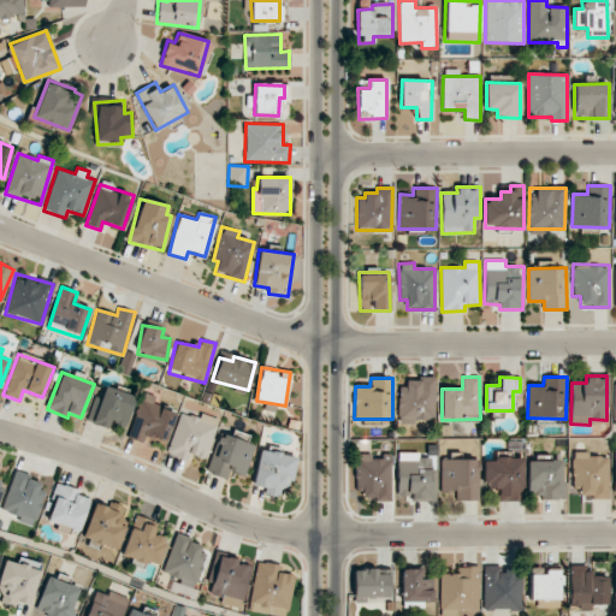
[(398,424),(434,424),(436,381),(400,380),(398,424)]
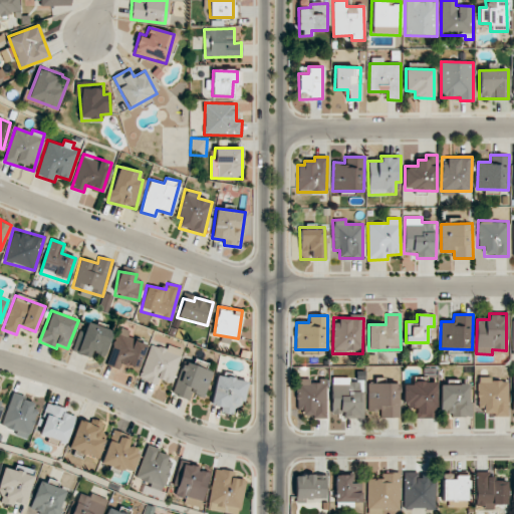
[(89,357),(90,353),(104,356),(111,329),(84,323),(77,354),(89,357)]
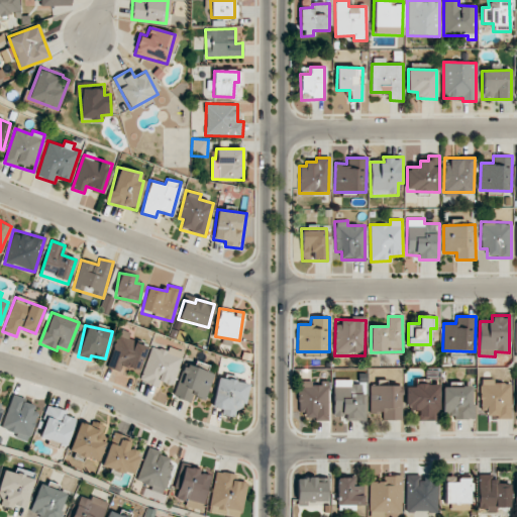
[(119,372),(122,365),(137,371),(147,346),(128,338),(130,333),(120,329),(106,367),(119,372)]
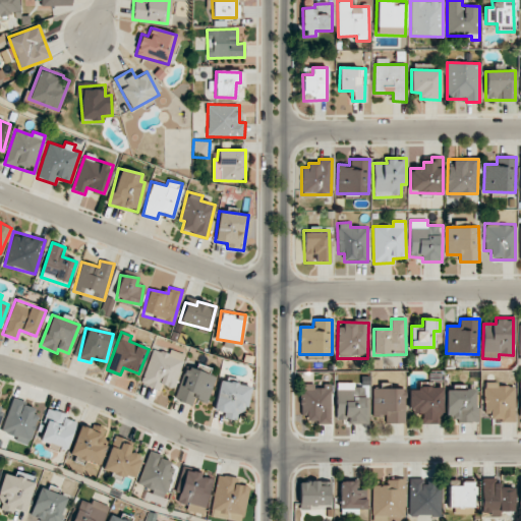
[(159,390),(161,385),(172,389),(184,354),(170,349),(168,354),(153,349),(140,383),(159,390)]
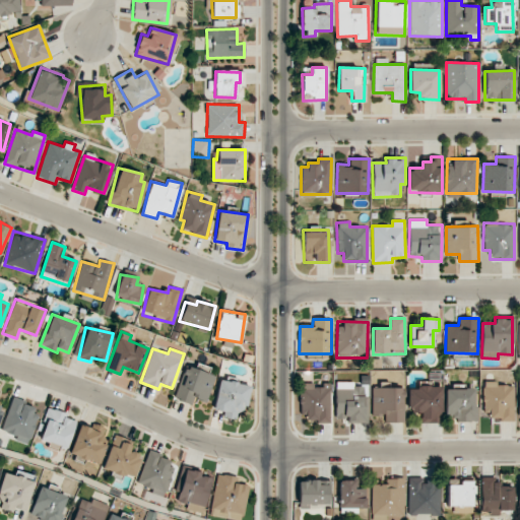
[(205,402),(215,377),(185,366),(173,397),(191,404),(194,397),(205,402)]
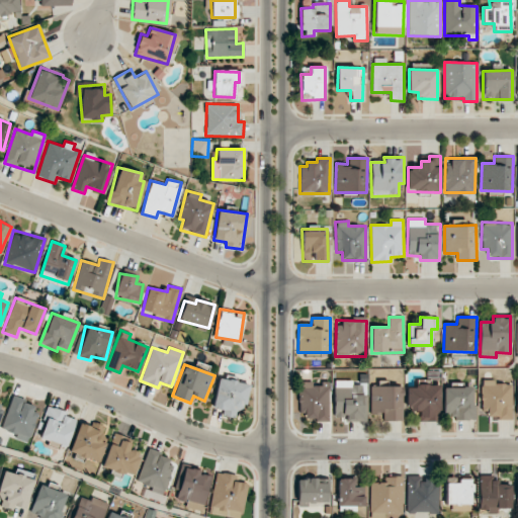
[(247,383),(219,377),(212,408),(225,410),(224,415),(240,418),(247,383)]
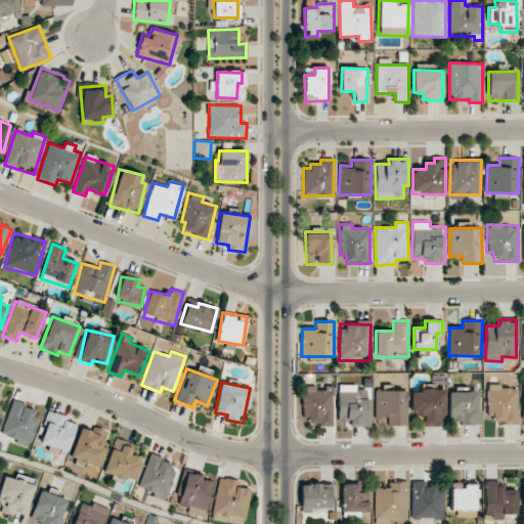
[(517,389),(499,389),(499,384),(487,385),(487,412),(493,412),(493,424),(518,424),(517,389)]
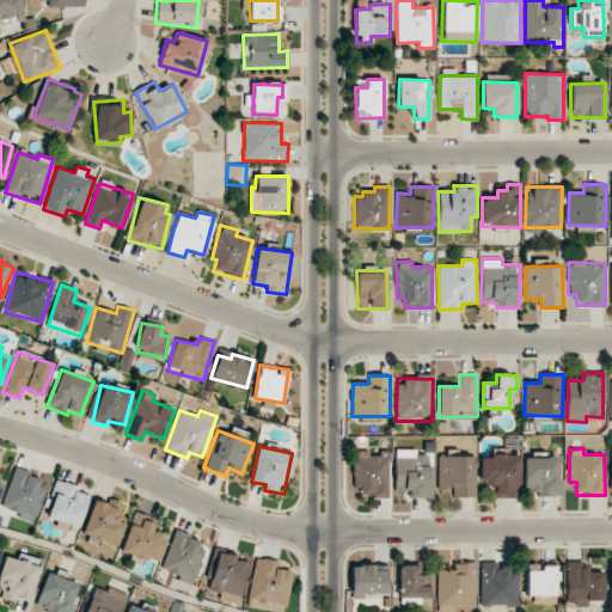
[(395,493),(410,493),(410,497),(432,497),(432,467),(428,467),(428,454),(417,454),(417,450),(395,450),(395,493)]
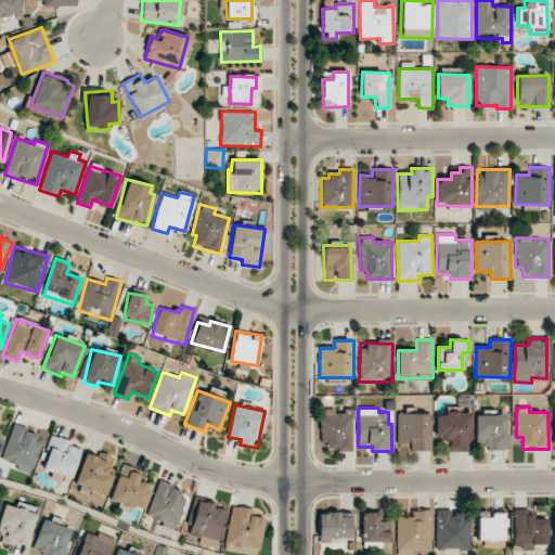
[(352,449),(351,409),(321,410),(322,450),(352,449)]
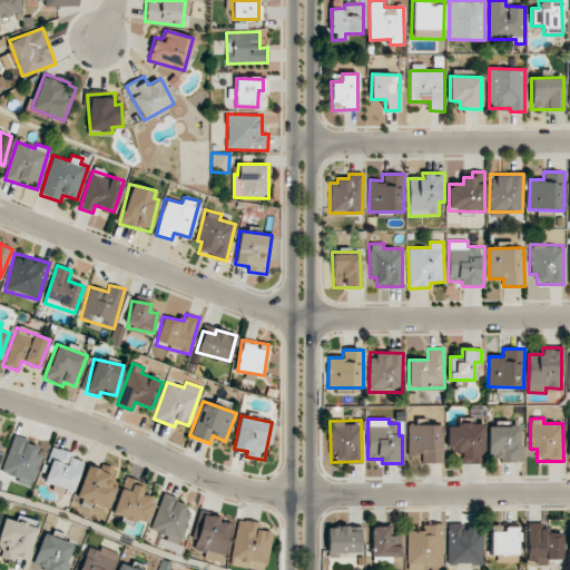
[(483,423),(458,423),(458,426),(448,428),(449,453),(462,452),(462,463),(479,463),(479,452),(484,451),(483,423)]
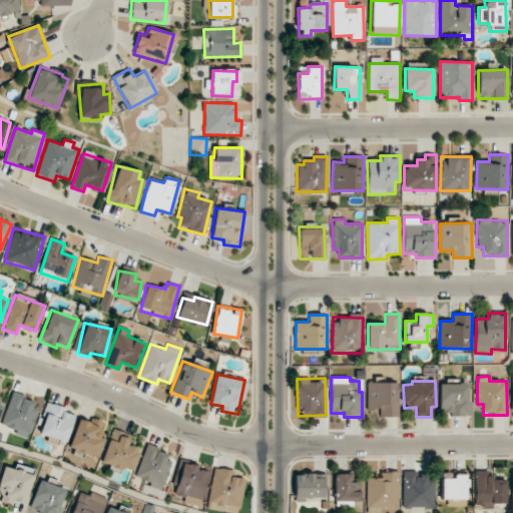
[(399,383),(367,382),(367,408),(381,409),(381,417),(399,417),(399,383)]
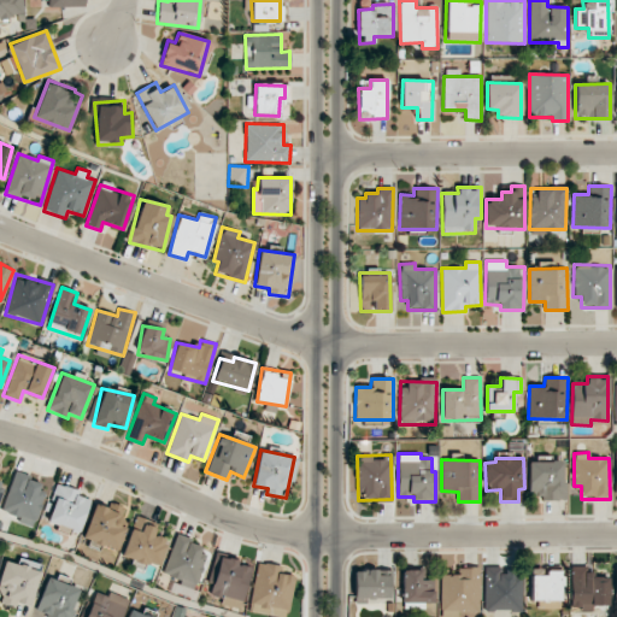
[(566,500),(566,483),(563,483),(562,462),(528,463),(529,497),(542,495),(542,501),(566,500)]
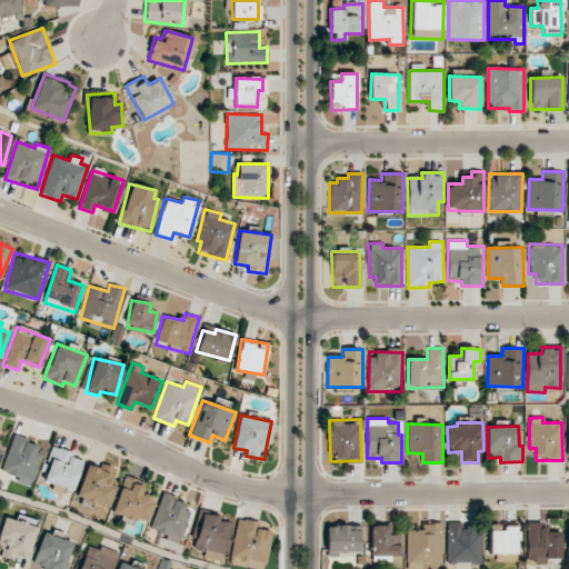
[(2,475),(33,483),(41,453),(36,452),(38,443),(12,437),(2,475)]
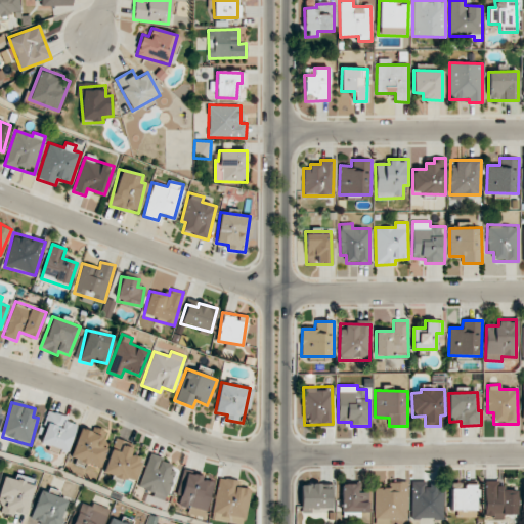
[(40,442),(67,452),(77,425),(67,421),(68,418),(48,410),(43,425),(46,426),(40,442)]
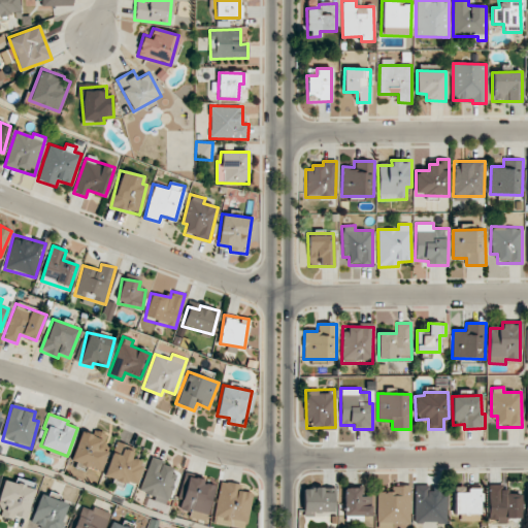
[(98,471),(109,437),(83,428),(70,461),(98,471)]
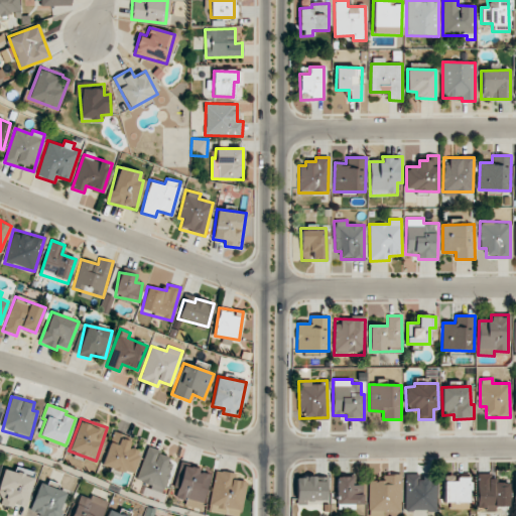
[(103,466),(133,475),(140,452),(129,448),(131,439),(113,434),(103,466)]
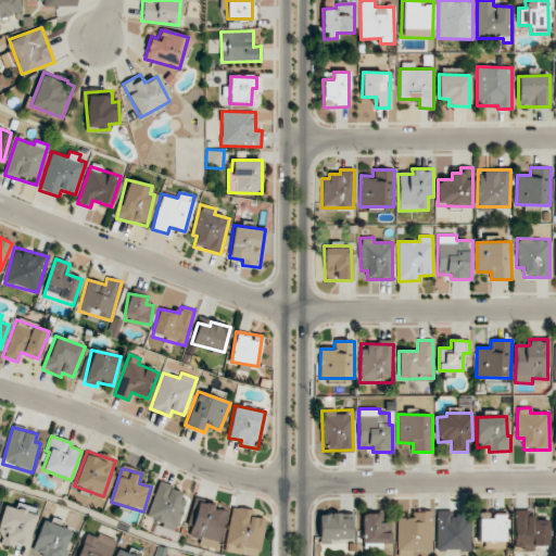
[(178,531),(184,501),(180,500),(182,489),(156,483),(149,519),(163,521),(162,528),(178,531)]
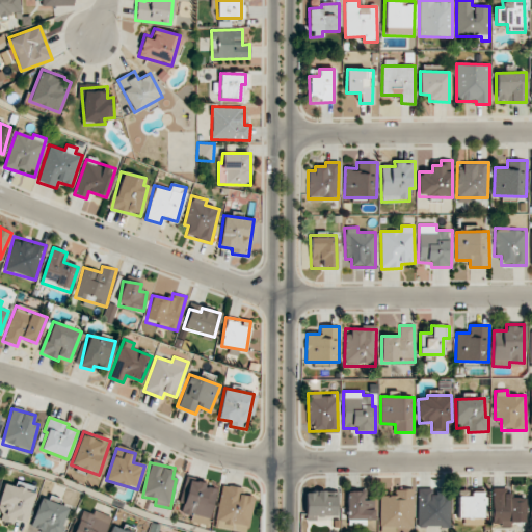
[(181,512),(191,515),(190,521),(208,525),(217,487),(189,480),(181,512)]
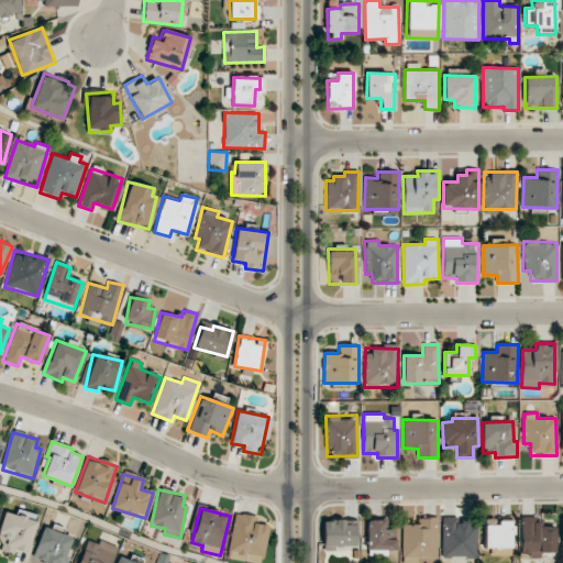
[(0,533),(0,550),(14,554),(15,550),(29,553),(36,520),(4,512),(0,533)]
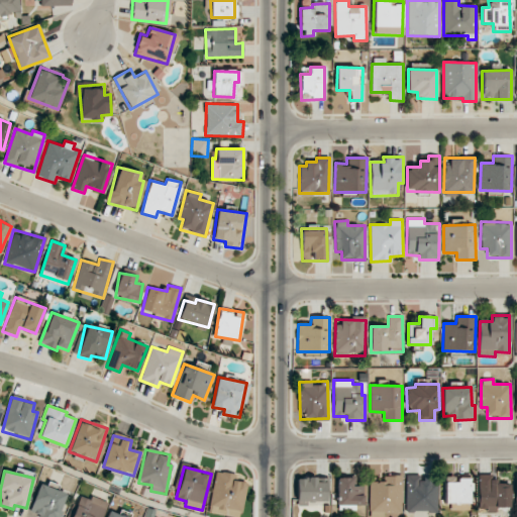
[(209,513),(236,516),(241,516),(247,483),(231,481),(232,474),(215,471),(209,513)]
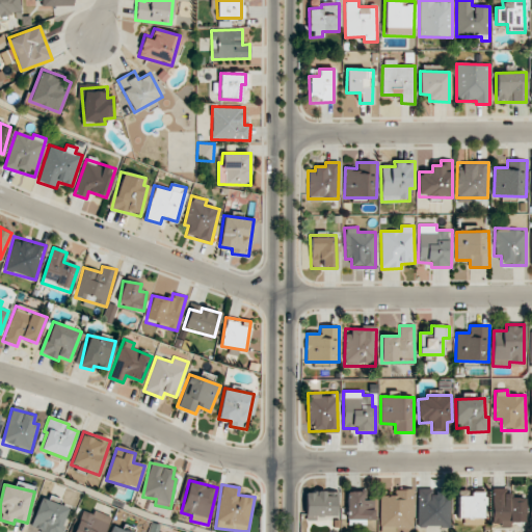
[(526,522),(525,496),(504,497),(504,488),(491,488),(493,526),(510,525),(510,522),(526,522)]
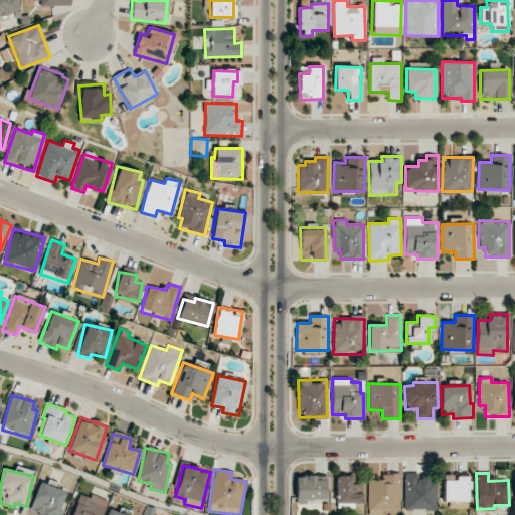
[(368,481),(367,514),(383,514),(383,511),(400,511),(401,474),(382,474),(382,481),(368,481)]
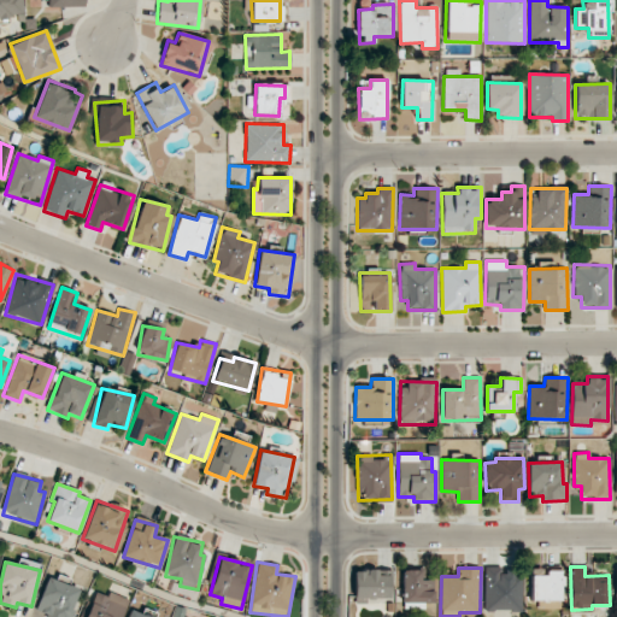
[(485,611),(522,611),(522,568),(485,568),(485,611)]
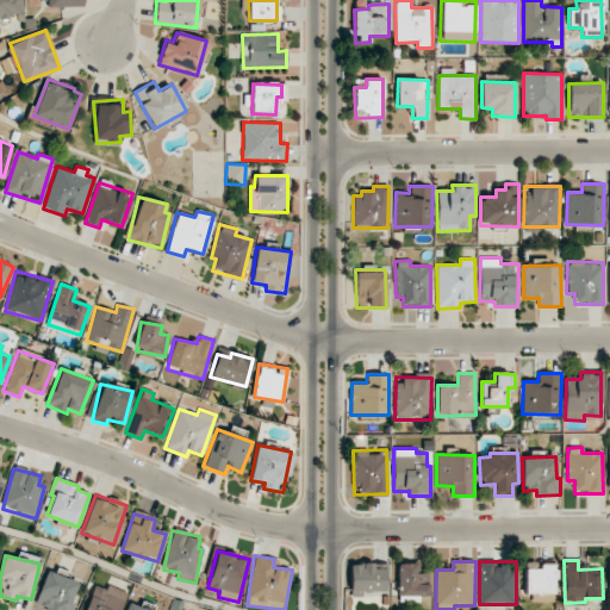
[(398,562),(398,602),(419,602),(419,596),(428,596),(429,574),(418,573),(418,562),(398,562)]
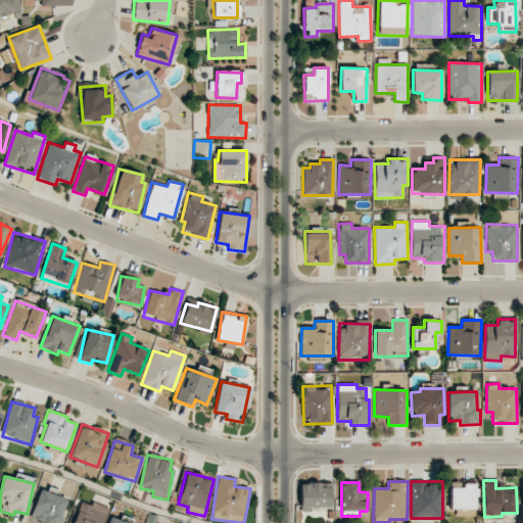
[(300,509),(330,509),(331,483),(300,483),(300,509)]
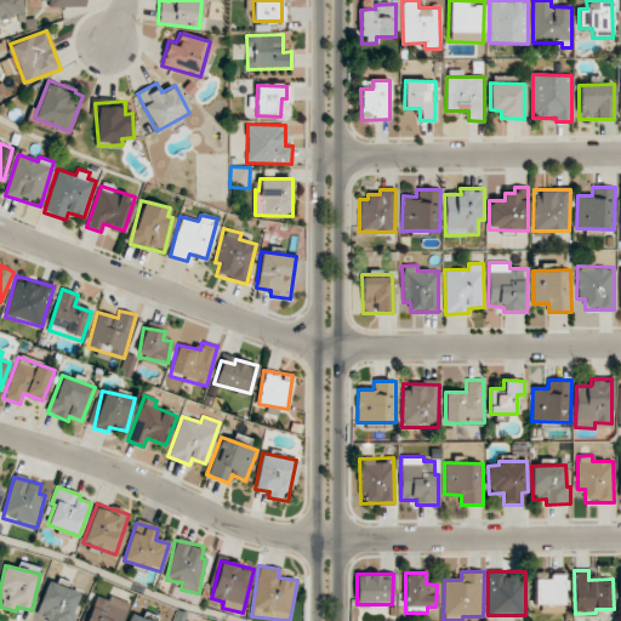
[(535,605),(565,604),(564,574),(534,574),(535,605)]
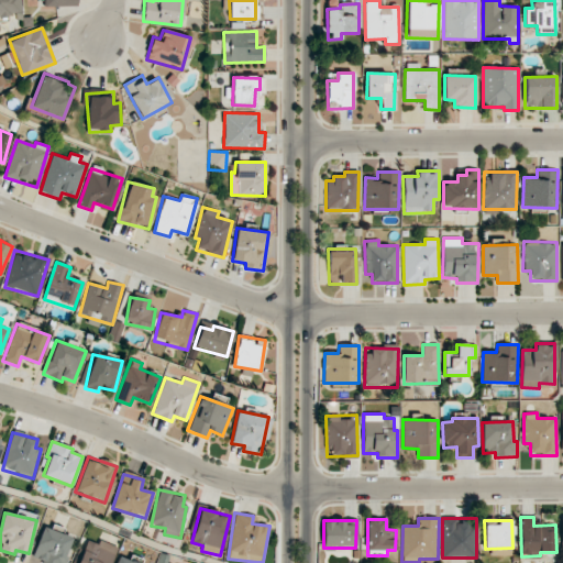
[(64,562),(74,537),(54,529),(44,526),(32,560),(40,562),(64,562)]
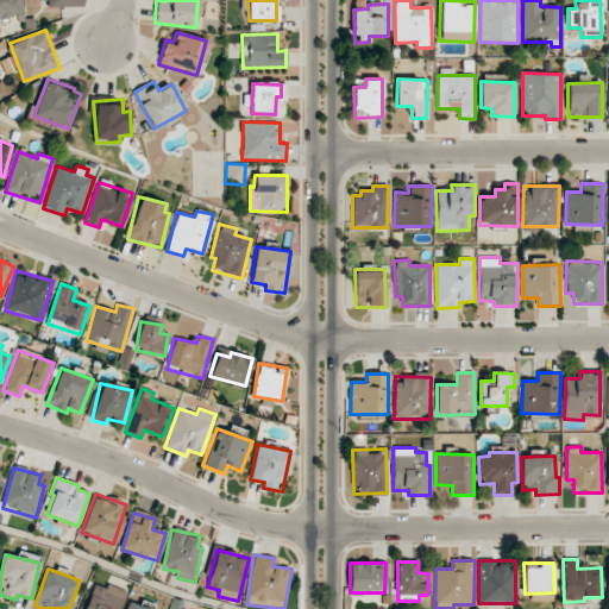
[(119,608),(125,591),(93,581),(83,608),(119,608)]
